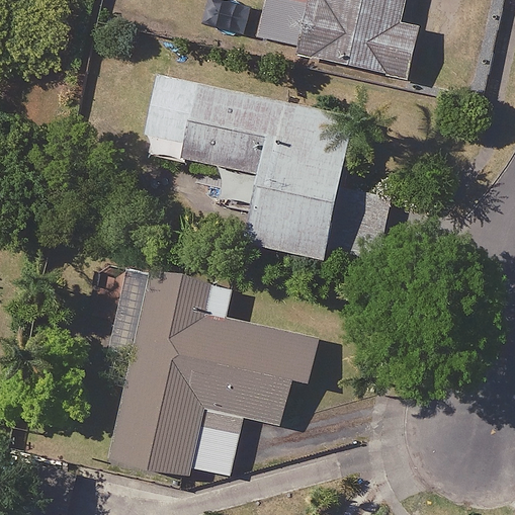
[(405,0),(307,0),(296,57),(410,79),(421,26),(400,20),(405,0)]
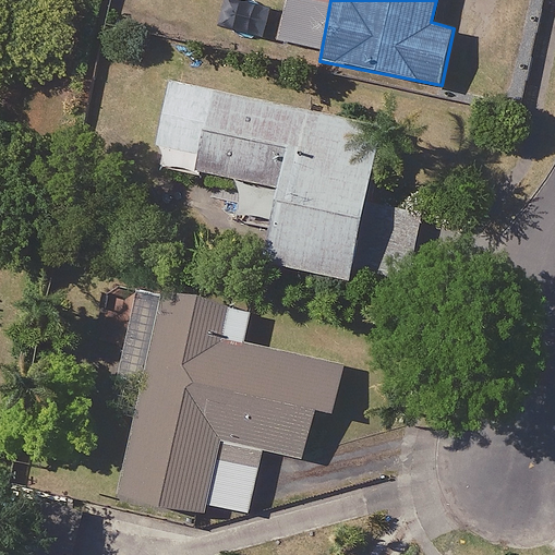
[(379,123),(166,79),(152,145),(194,154),(191,170),(276,188),(262,258),(347,277),(379,123)]
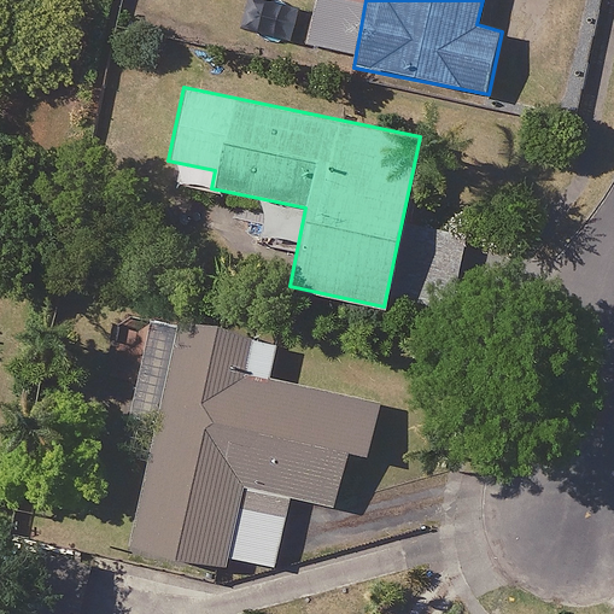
[(255,338),(176,322),(129,544),(227,565),(228,559),(244,489),(292,500),(335,507),(346,452),(372,457),(382,403),(247,374),(255,338)]
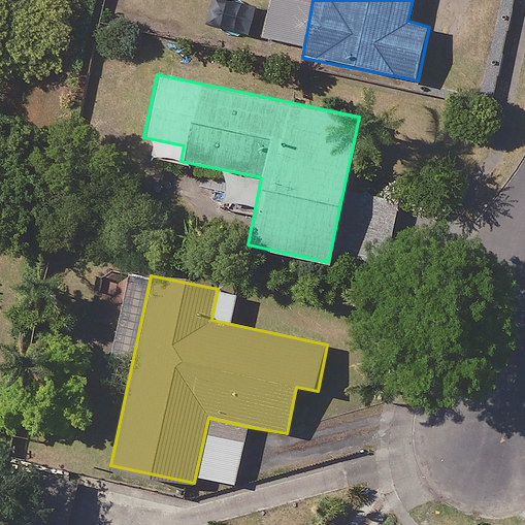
[(208,418),(195,478),(235,487),(250,427),(208,418)]
